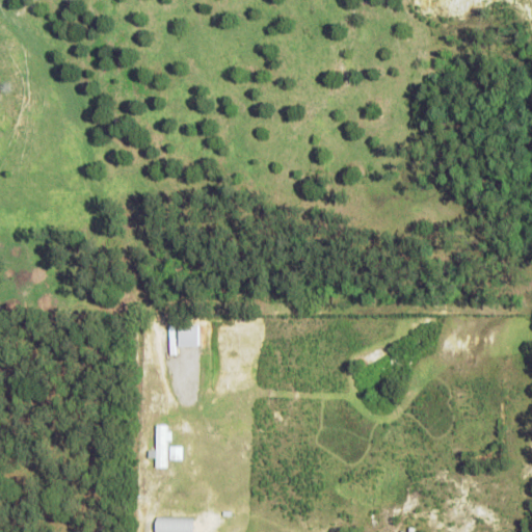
[(177,346),(196,346),(197,324),(178,324),(177,346)]
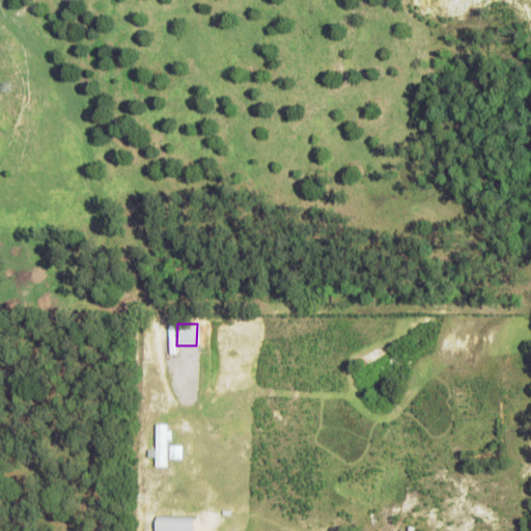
[(173,353),(172,328),(166,328),(167,332),(158,332),(159,354),(173,353)]
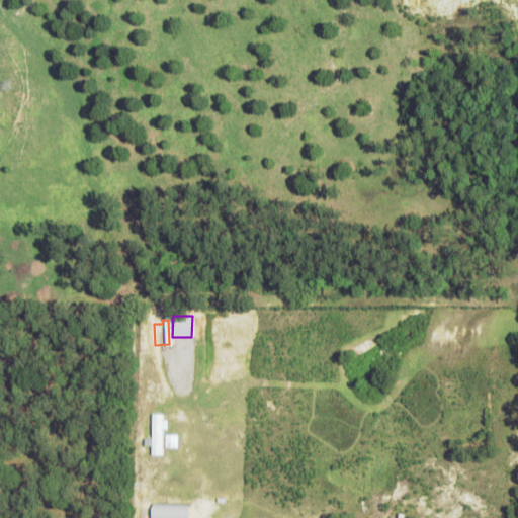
[(150,455),(161,455),(160,429),(163,429),(163,413),(150,414),(151,438),(143,438),(143,446),(150,446),(150,455)]
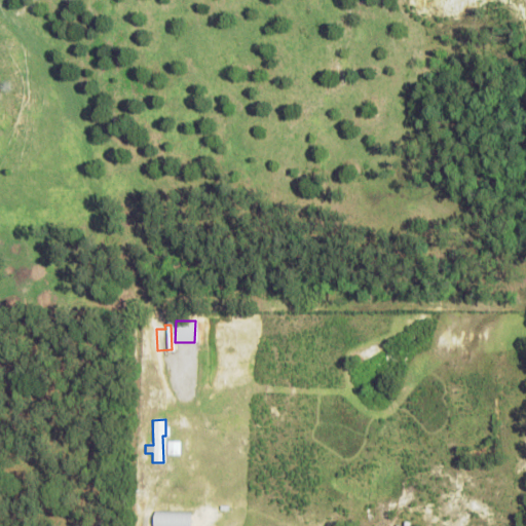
[(178,454),(178,441),(165,441),(165,455),(178,454)]
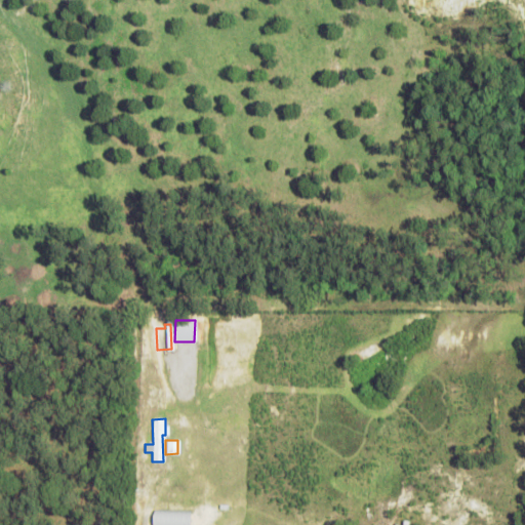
[(190,524),(191,512),(153,511),(153,524),(190,524)]
